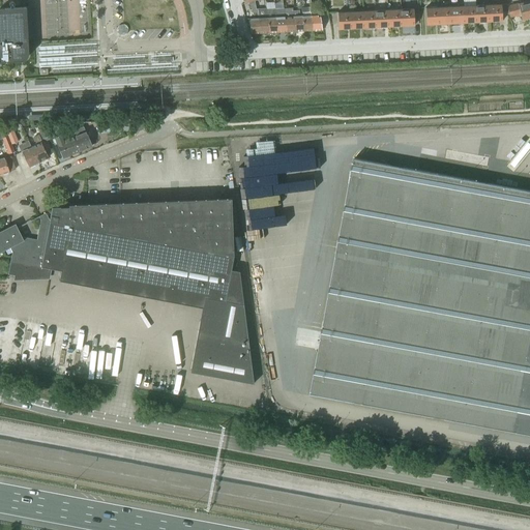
[(257,19),(257,9),(256,9),(255,1),(254,0),(242,0),(244,4),(248,2),(252,11),(253,19),(248,19),(252,34),(260,34),(257,19)]
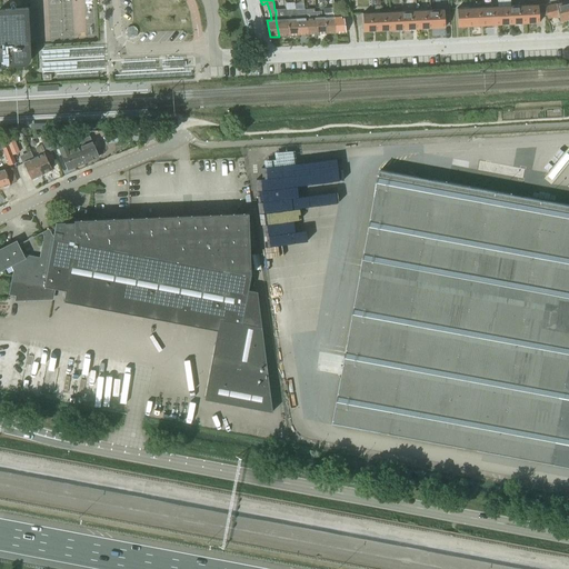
[(336,33),(346,33),(343,17),(345,17),(339,0),(332,0),(333,3),(333,9),(332,9),(333,16),(336,33)]
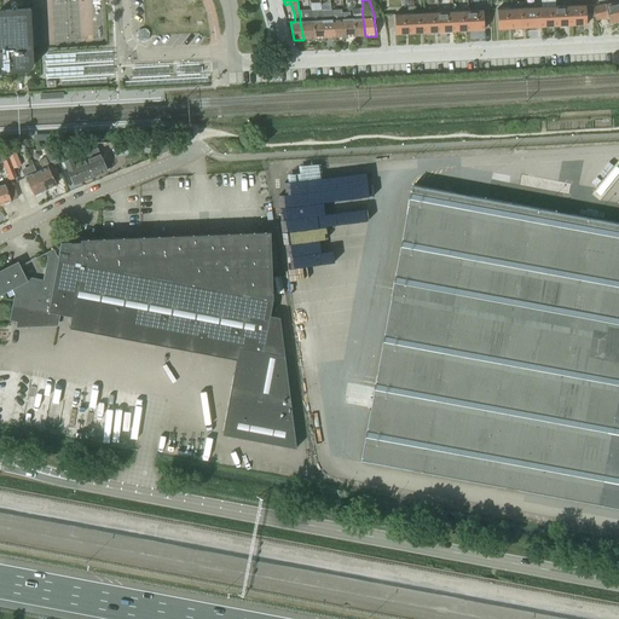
[(618,22),(618,0),(609,0),(611,4),(594,7),(596,21),(608,17),(609,24),(618,22)]
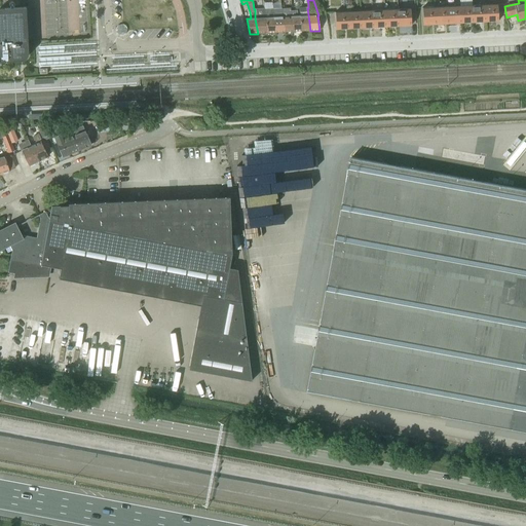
[(263,8),(263,9),(264,19),(267,33),(275,33),(273,17),(272,9),(272,3),(263,3),(263,8)]
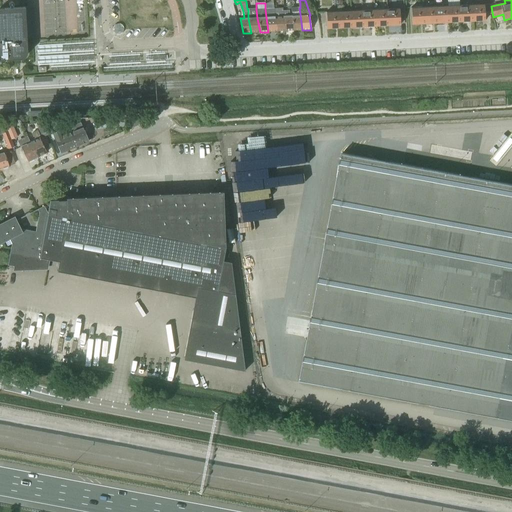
[(473,21),(485,21),(485,15),(492,14),(492,17),(493,17),(491,6),(490,6),(489,4),(472,5),(473,21)]
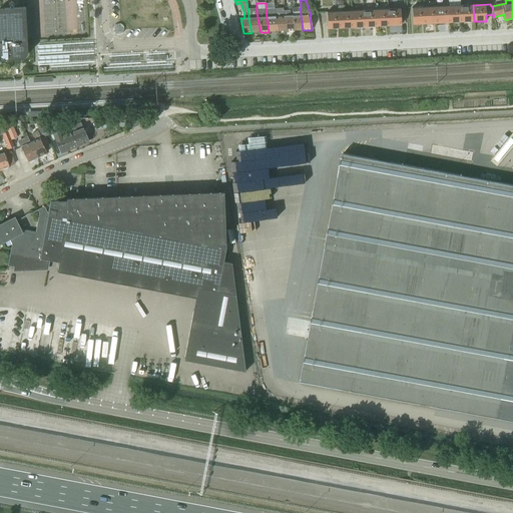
[(473,5),(460,6),(461,22),(474,21),(473,5)]
